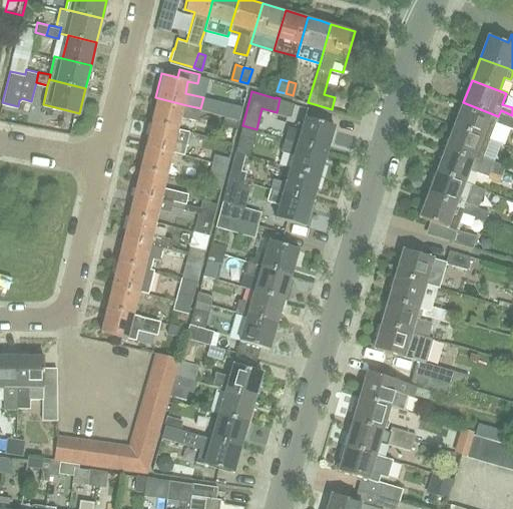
[(182,104),(155,97),(150,121),(177,127),(180,115),(197,118),(200,108),(182,104)]
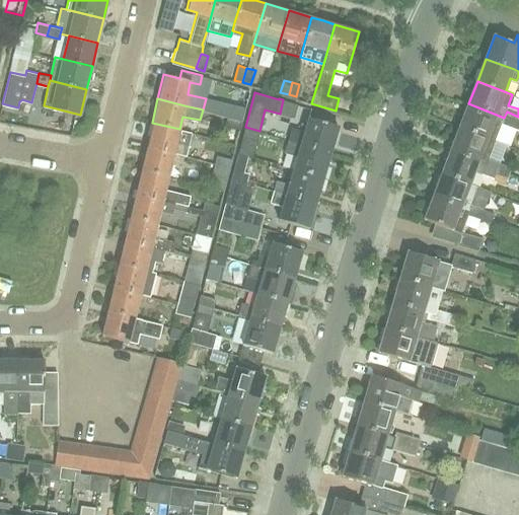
[(230,102),(227,116),(241,120),(242,120),(245,106),(243,105),(230,102)]
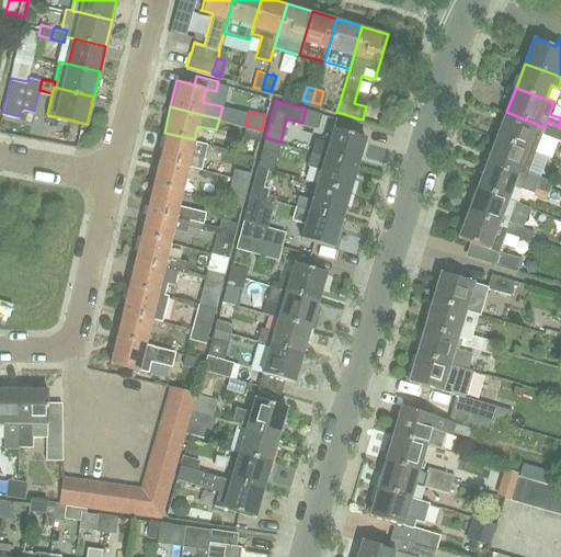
[(506,112),(497,137),(536,151),(546,156),(549,157),(557,138),(556,137),(542,133),(545,127),(506,112)]
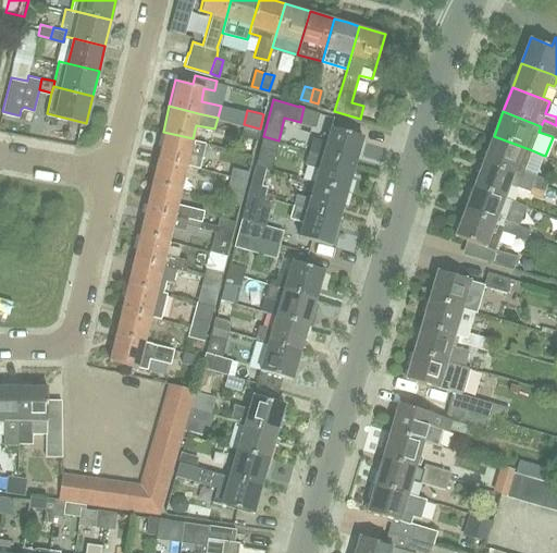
[(541,126),(539,132),(552,136),(556,125),(544,120),(541,126)]
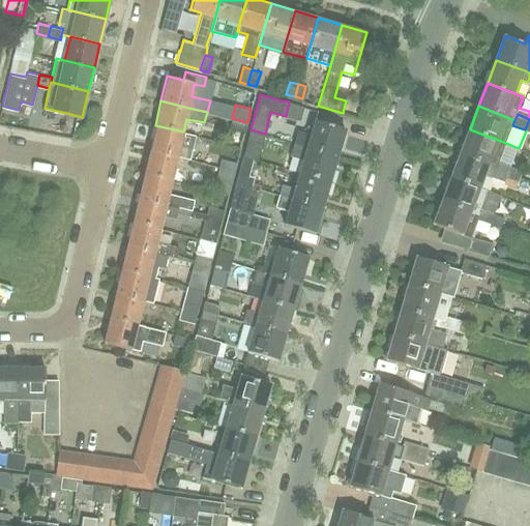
[(246,122),(232,118),(229,128),(244,133),(244,129),(246,122)]
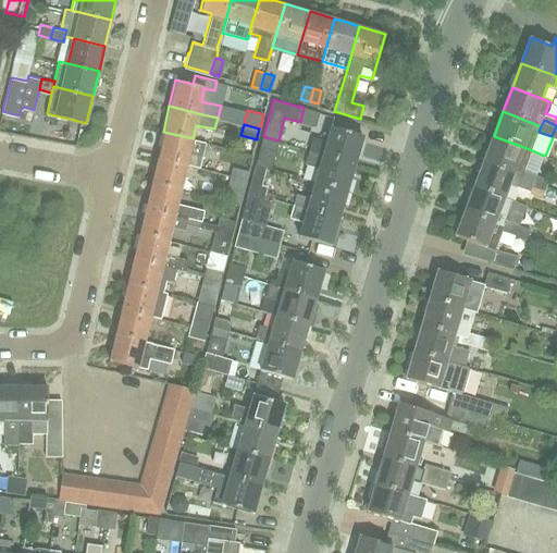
[(310,149),(355,163),(363,136),(331,125),(329,136),(327,139),(313,135),(310,149)]
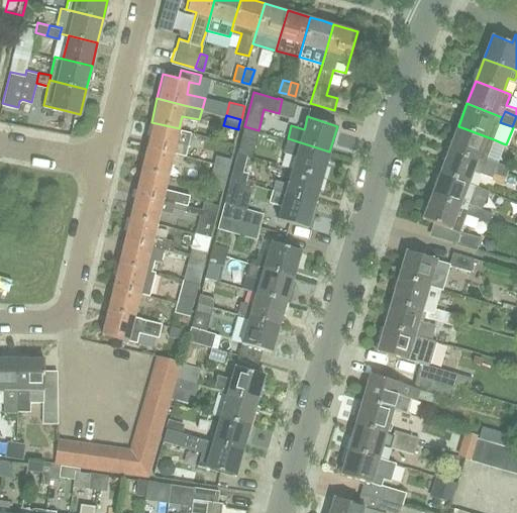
[(179,128),(151,122),(146,145),(173,152),(185,156),(187,144),(176,141),(179,128)]
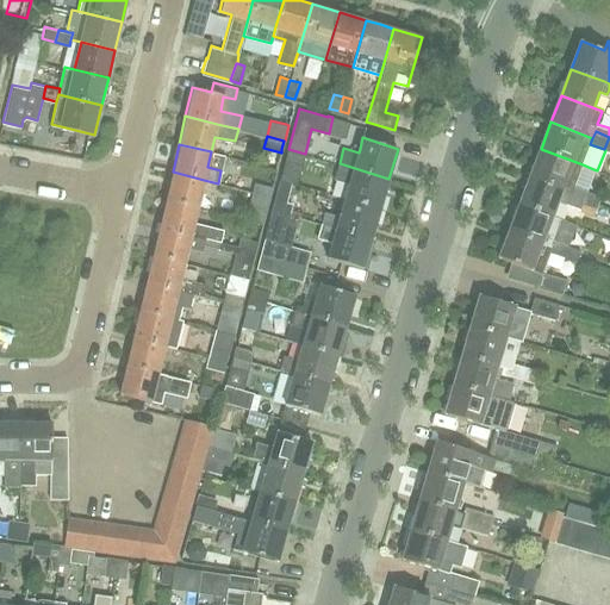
[(297,184),(305,154),(288,149),(280,180),(292,182),(297,184)]
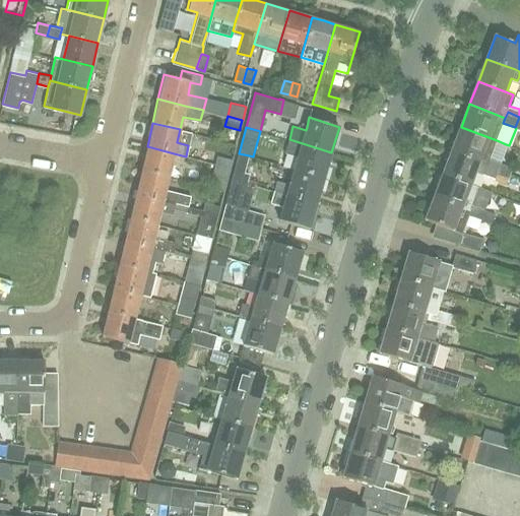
[(488,164),(490,158),(497,140),(461,127),(452,149),(488,164)]
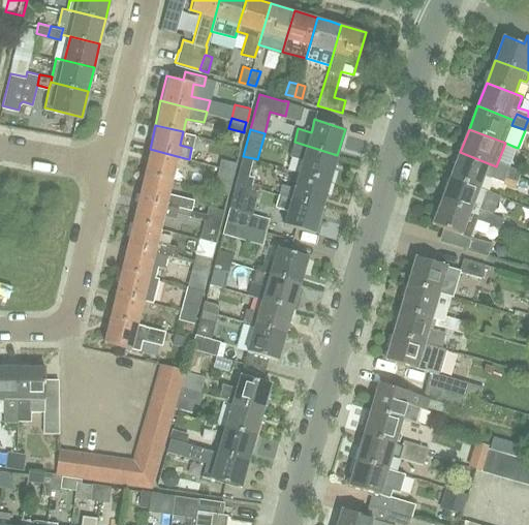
[(330,181),(337,155),(294,142),(290,154),(303,158),(300,172),(330,181)]
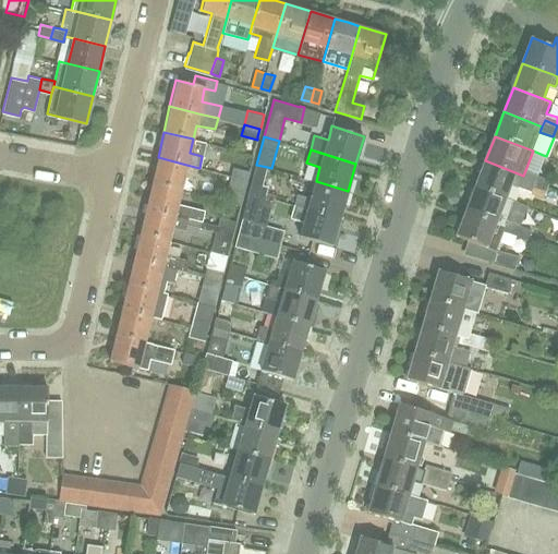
[(186,165),(158,157),(152,183),(181,190),(186,165)]
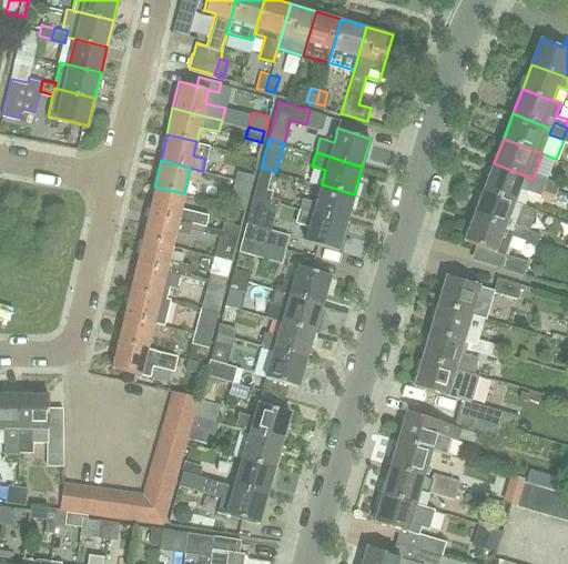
[(533,179),(494,163),(484,189),(515,201),(520,188),(541,195),(544,189),(530,184),(533,179)]
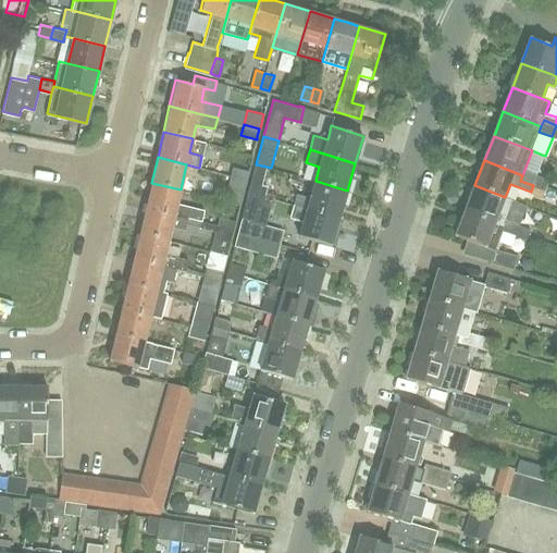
[(248,192),(263,195),(267,186),(262,185),(267,167),(256,164),(248,192)]
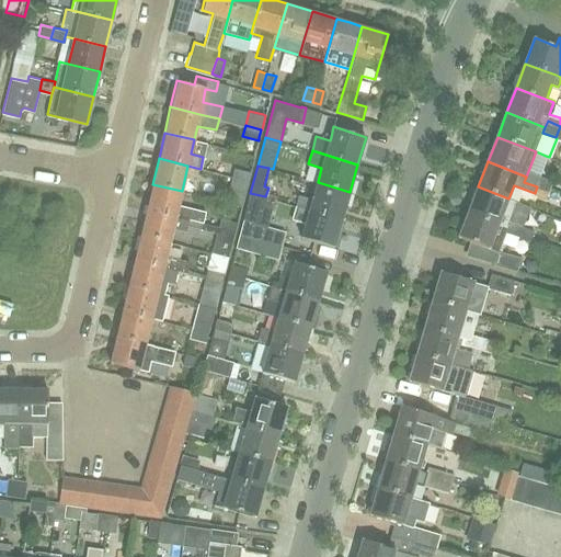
[(235,169),(232,177),(248,180),(250,173),(235,169)]
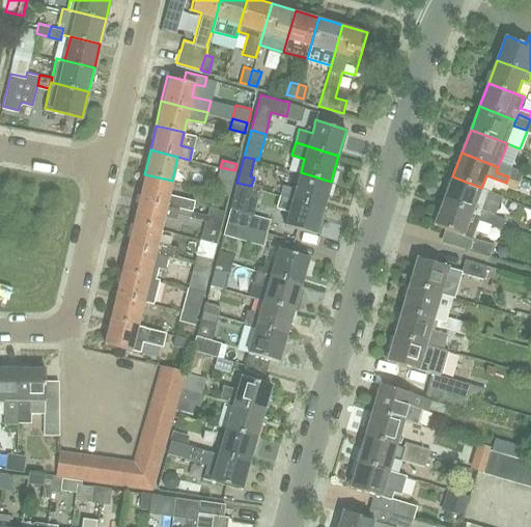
[(260,162),(257,178),(283,184),(286,167),(260,162)]
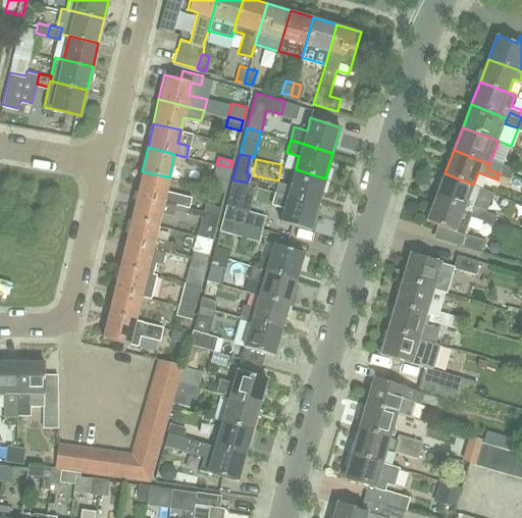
[(500,173),(503,163),(491,159),(489,164),(487,169),(500,173)]
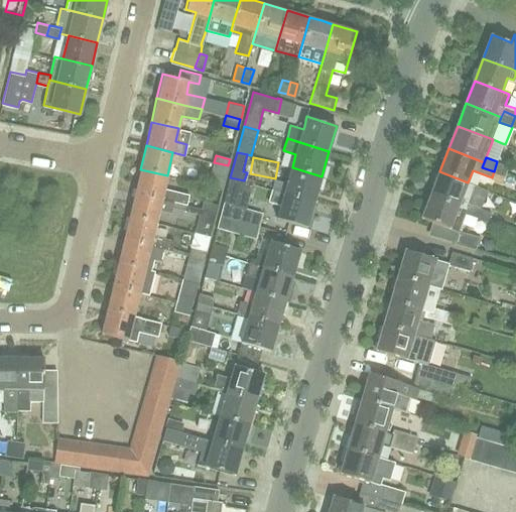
[(508,165),(497,161),(494,171),(505,175),(508,165)]
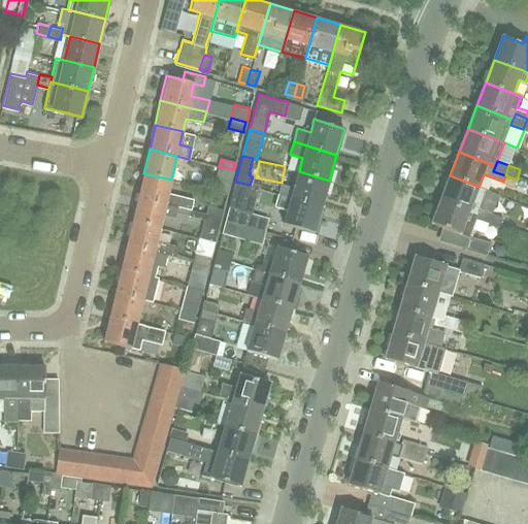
[(233,169),(219,166),(217,176),(230,179),(233,169)]
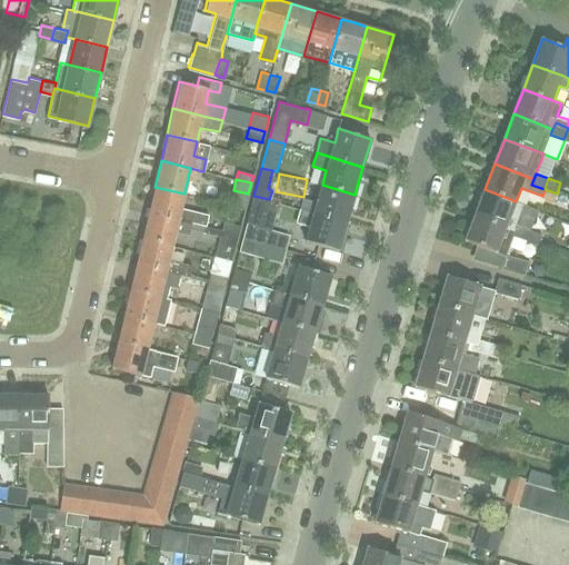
[(302,199),(300,208),(347,222),(355,195),(322,185),(317,204),(302,199)]
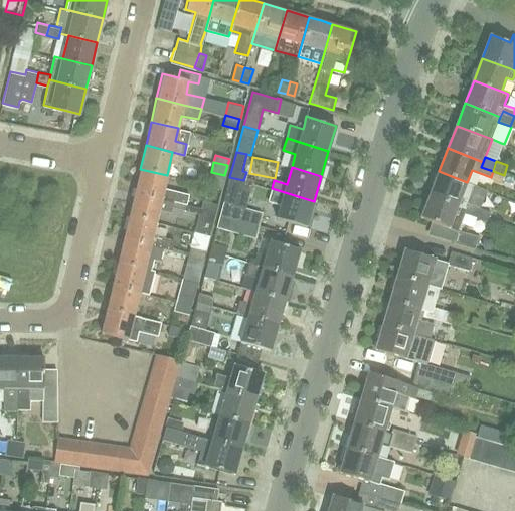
[(164,187),(167,175),(140,169),(135,192),(173,202),(173,201),(185,204),(188,193),(164,187)]
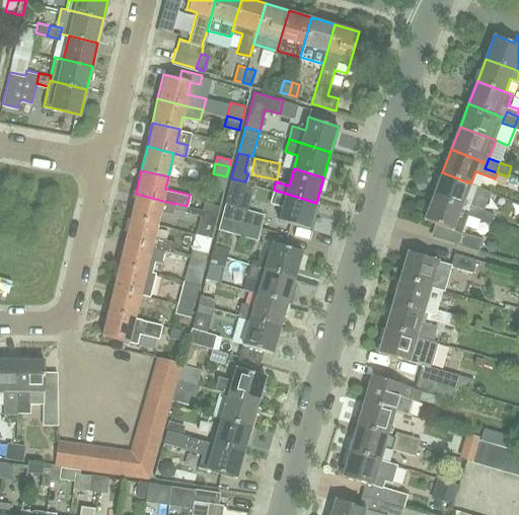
[(469,210),(471,204),(478,187),(470,184),(442,172),(433,196),(465,208),(469,210)]
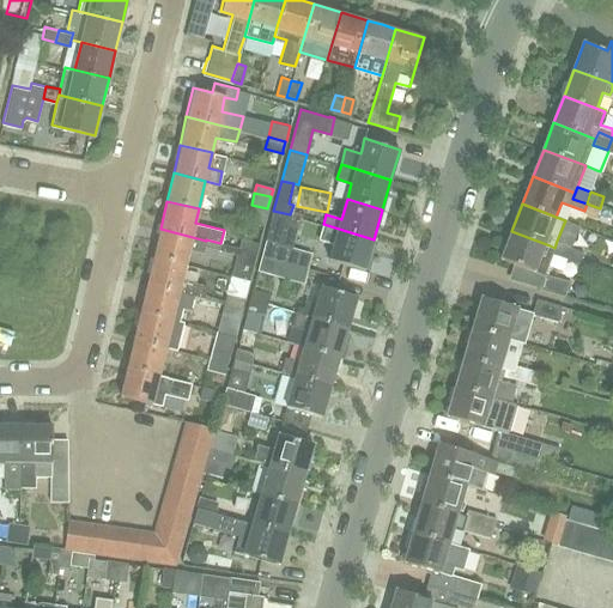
[(273,211),(262,255),(308,268),(311,253),(295,248),(302,218),(290,214),(273,211)]
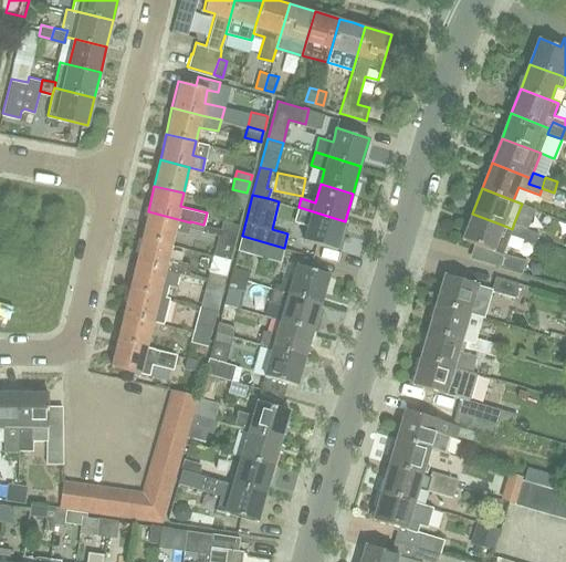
[(345,221),(299,207),(294,221),(308,225),(304,240),(336,249),(345,221)]
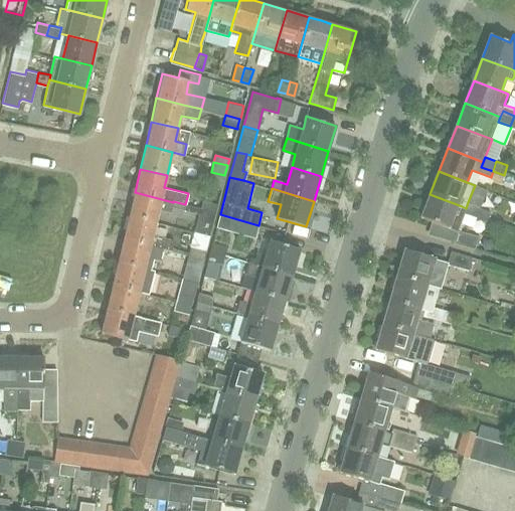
[(129,216),(156,222),(159,209),(170,212),(173,202),(135,192),(129,216)]
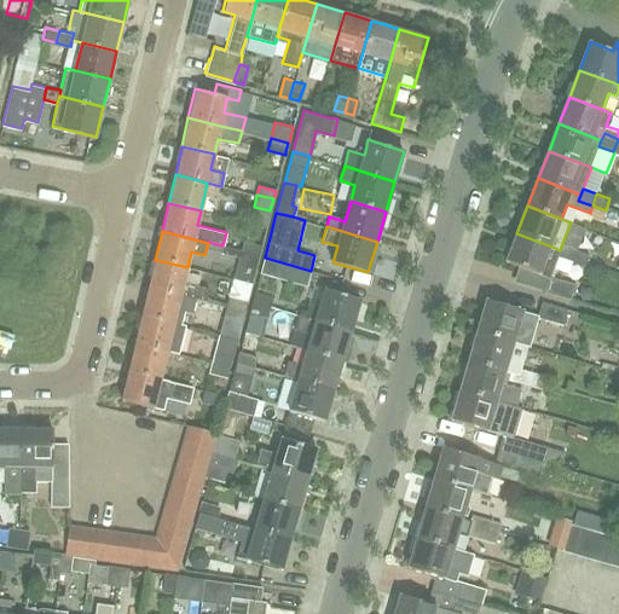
[(560,250),(555,248),(516,233),(507,260),(541,273),(550,276),(557,255),(560,250)]
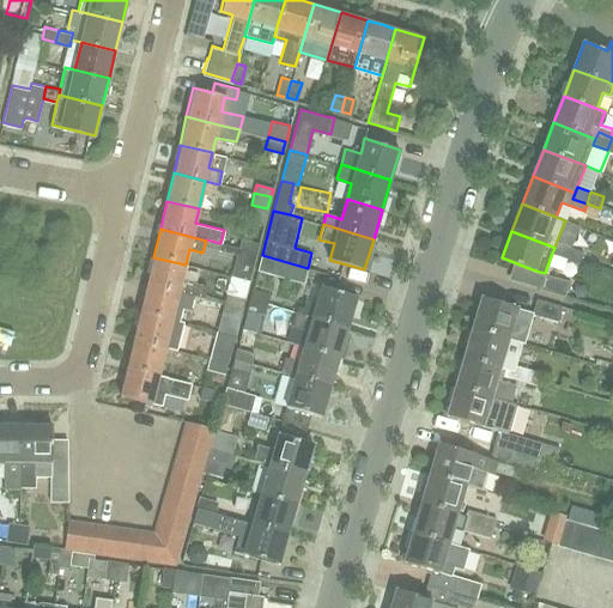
[(240,248),(240,249),(255,253),(258,244),(242,239),(240,248)]
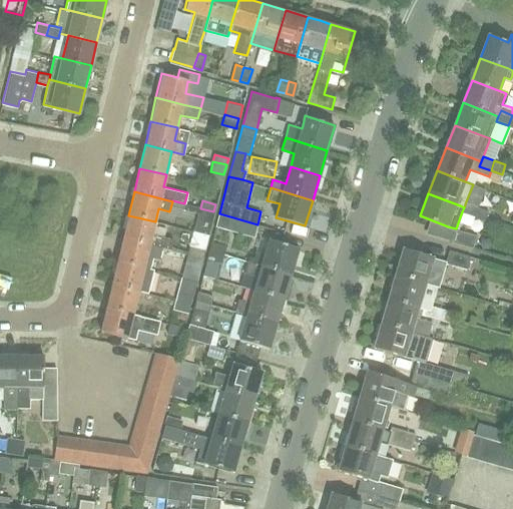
[(462,211),(473,216),(477,206),(466,201),(464,207),(462,211)]
